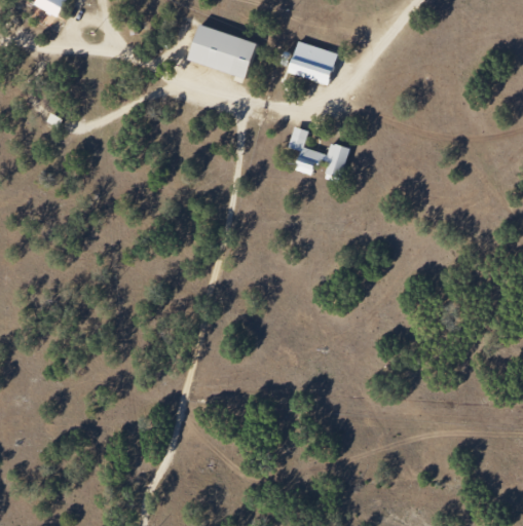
[(35,0),(33,4),(54,16),(65,0),(35,0)]
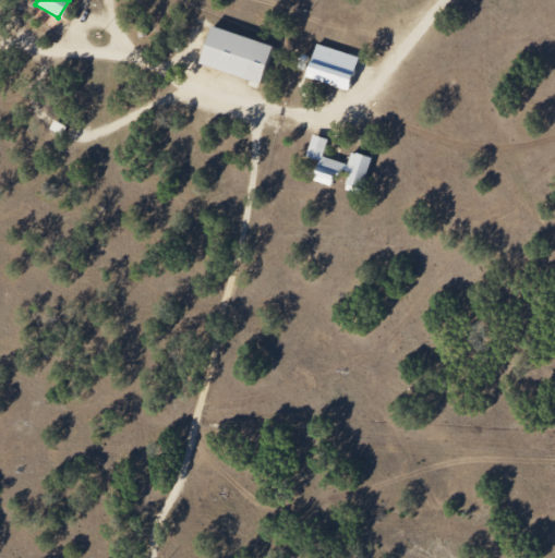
[(198,64),(261,83),(272,44),(209,26),(198,64)]
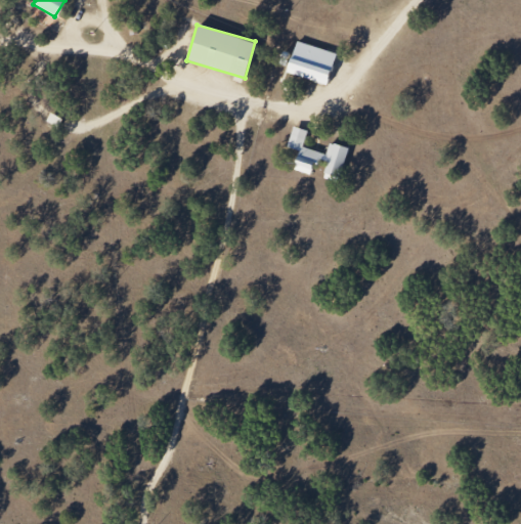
[(335,52),(295,41),(286,73),(326,84),(335,52)]
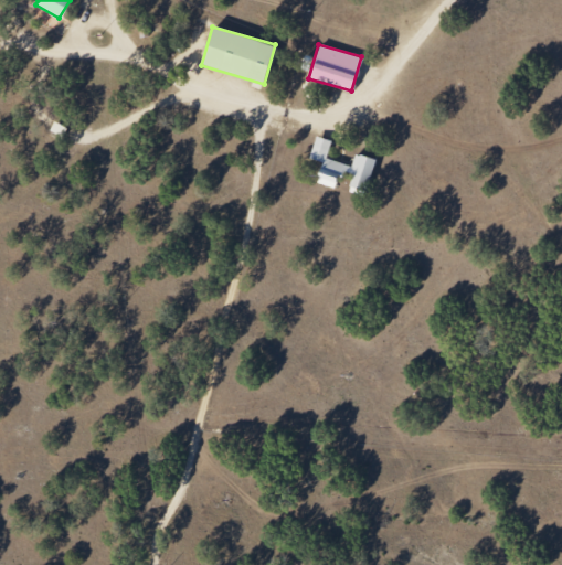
[(333,189),(343,164),(325,157),(330,141),(316,137),(308,158),(321,163),(315,182),(333,189)]
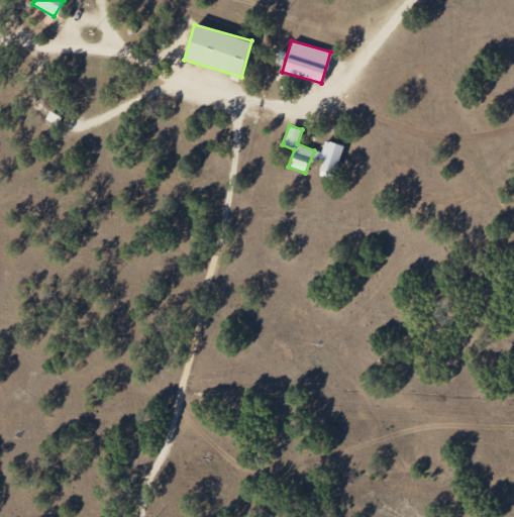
[(337,142),(320,143),(321,177),(338,177),(337,142)]
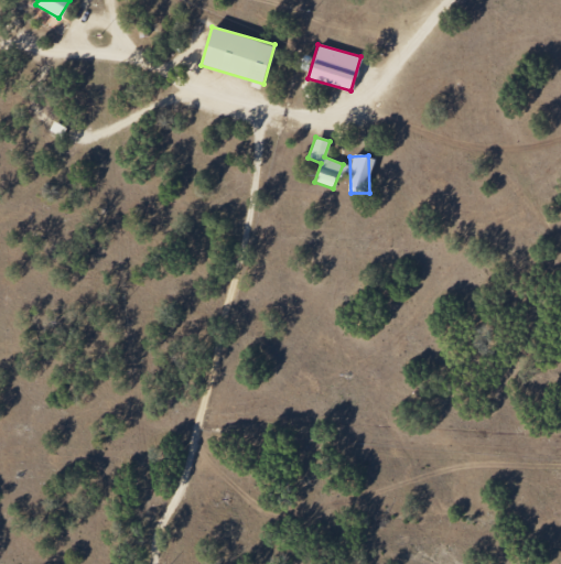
All buildings are outlined.
